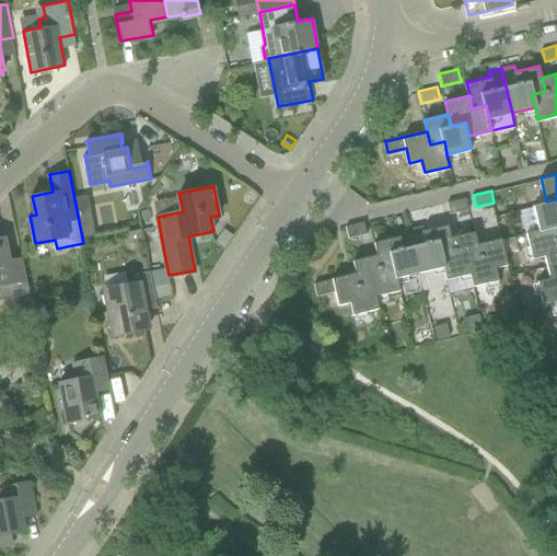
[(467,196),(449,200),(452,212),(471,208),(467,196)]
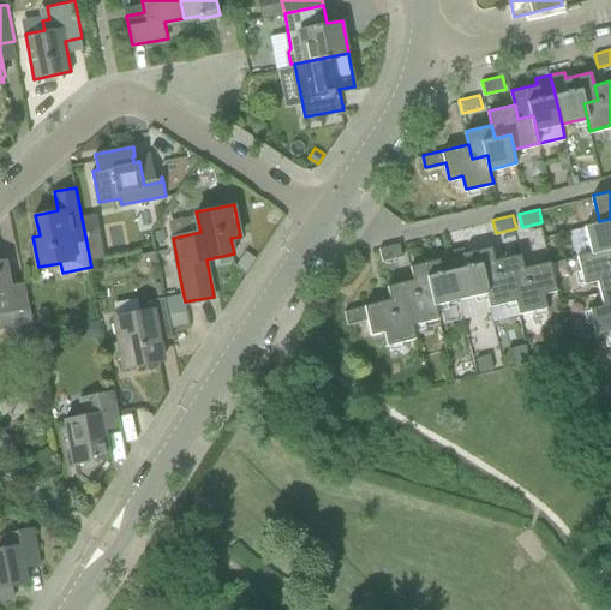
[(586,225),(592,251),(606,247),(610,262),(610,219),(599,221),(586,225)]
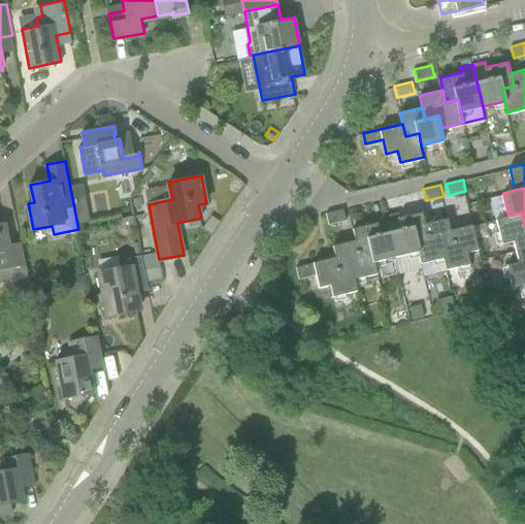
[(345,207),(327,211),(330,223),(348,219),(345,207)]
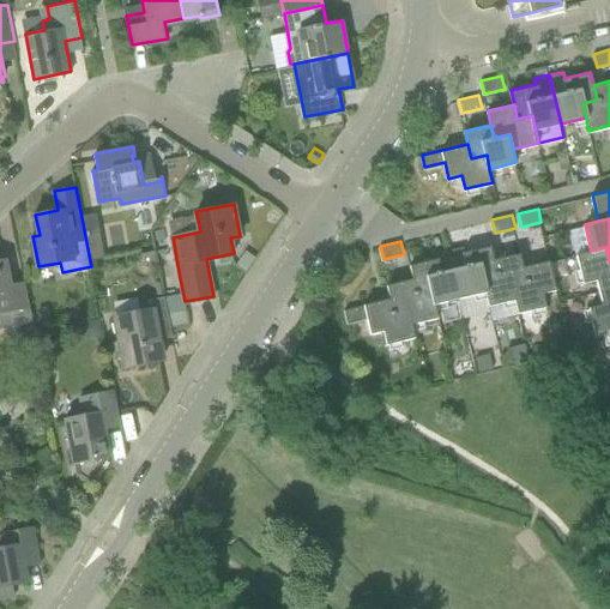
[(463,246),(450,248),(460,296),(487,290),(483,276),(497,272),(494,258),(491,245),(464,252),(463,246)]
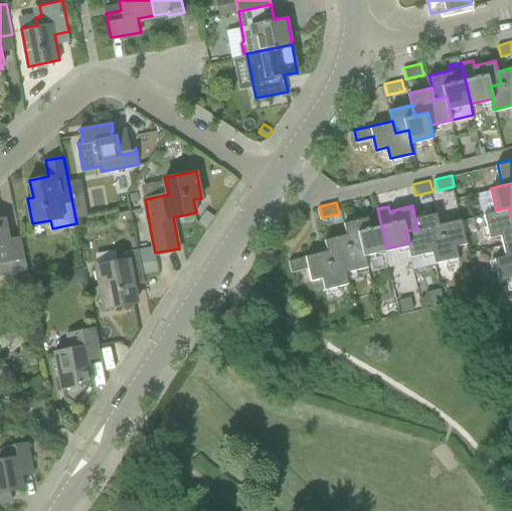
[(501,233),(504,243),(511,241),(511,219),(508,207),(496,210),(485,213),(490,236),(501,233)]
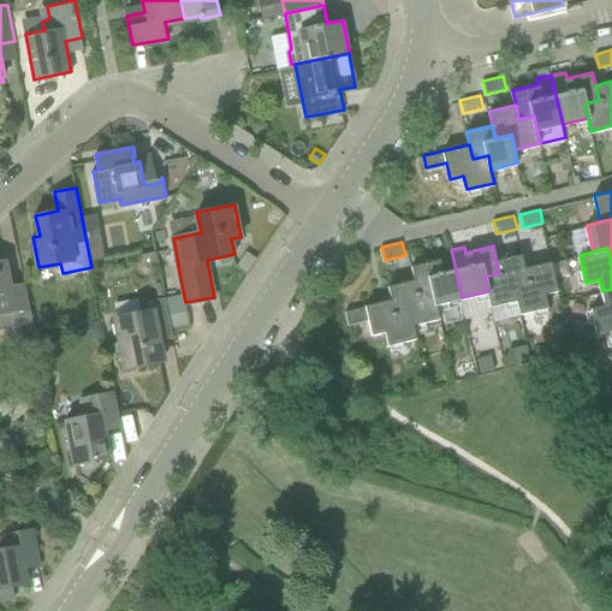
[(248,249),(238,264),(248,270),(257,256),(248,249)]
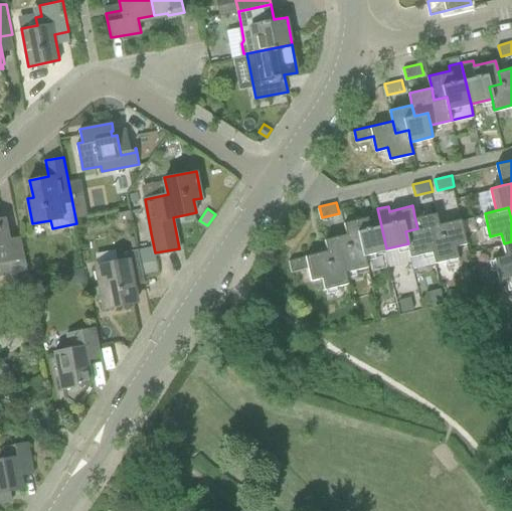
[(344,221),(347,232),(350,244),(363,241),(365,253),(386,248),(377,208),(365,211),(366,216),(344,221)]
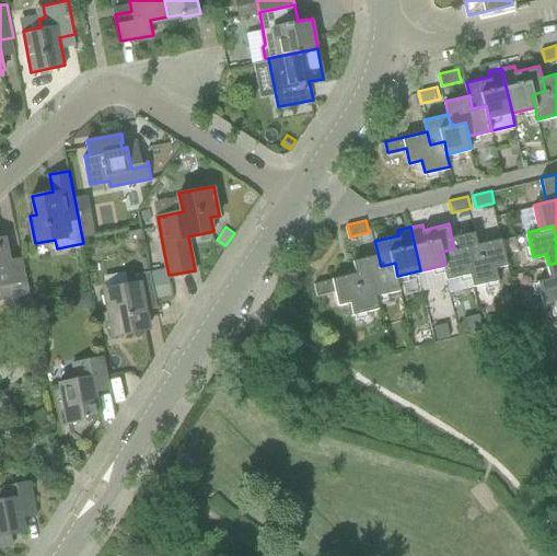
[(454,248),(441,252),(444,265),(447,273),(448,277),(450,290),(475,284),(472,271),(468,258),(482,256),(478,243),(475,230),(451,235),(454,248)]
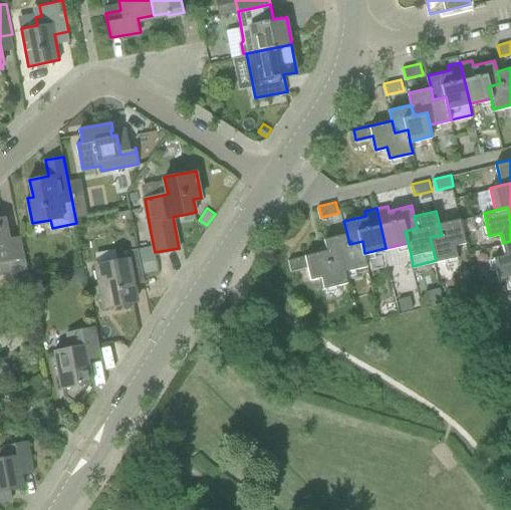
[(0,217),(0,270),(1,274),(29,269),(22,235),(10,237),(6,216),(0,217)]
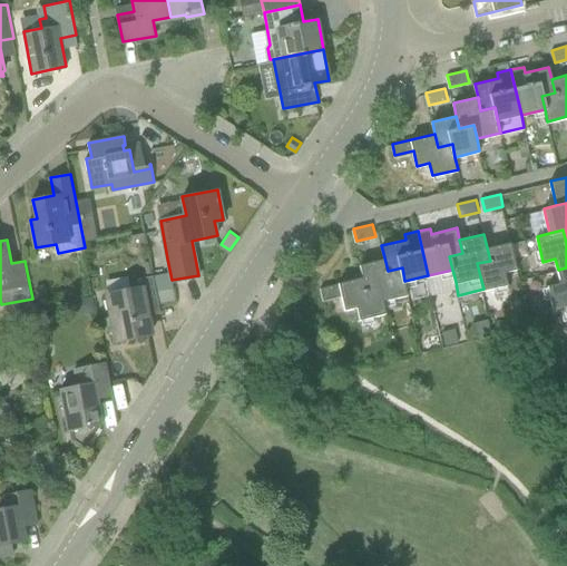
[(511,242),(487,247),(490,261),(477,263),(480,276),(484,289),(508,283),(506,271),(517,267),(511,242)]
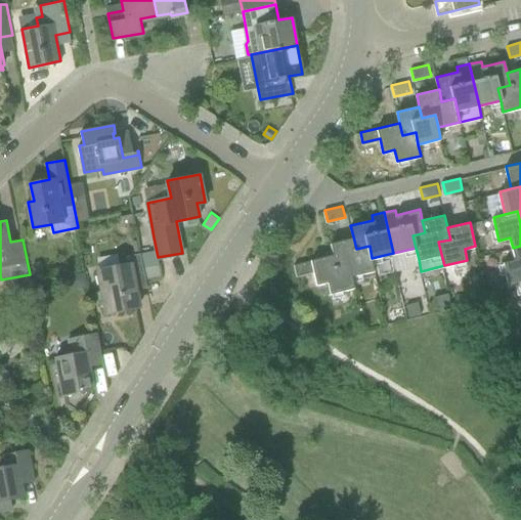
[(331,242),(334,254),(337,266),(349,263),(352,275),(375,269),(372,258),(370,246),(356,249),(353,236),(331,242)]
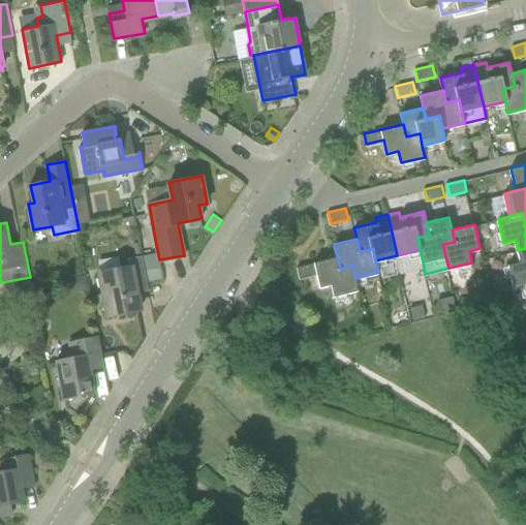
[(511,243),(500,243),(501,263),(512,263),(511,243)]
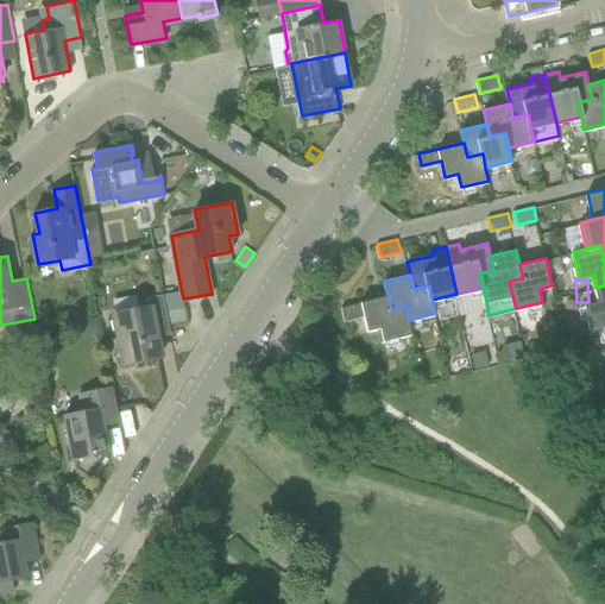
[(591,332),(604,328),(604,285),(596,288),(598,301),(585,304),(591,332)]
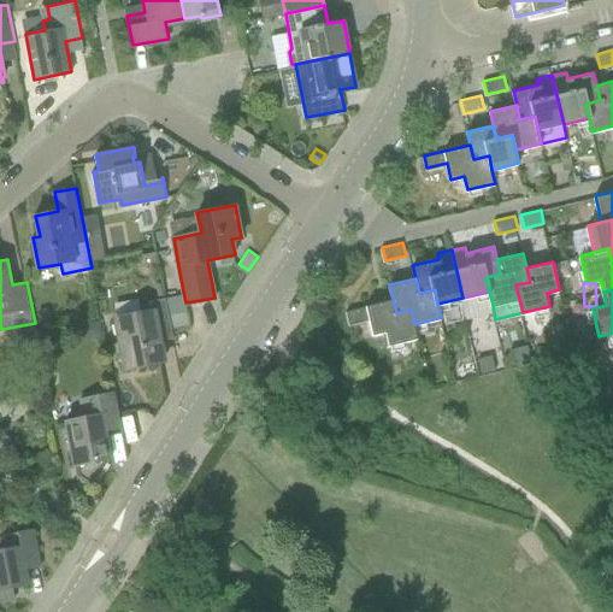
[(117,319),(121,343),(125,366),(164,359),(158,330),(171,328),(169,313),(165,296),(140,301),(142,313),(117,319)]
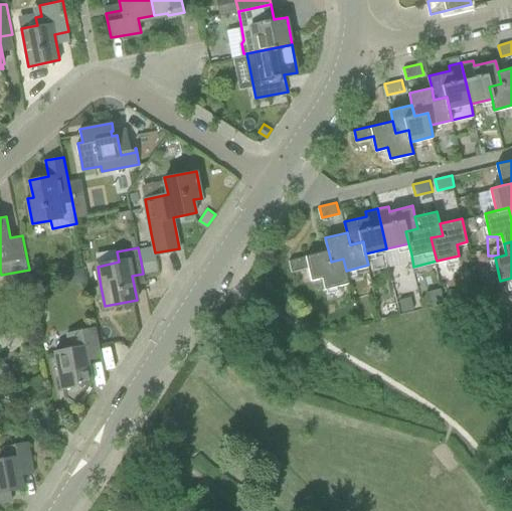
[(331,262),(328,249),(290,259),(292,270),(309,266),(312,279),(323,276),(326,288),(349,282),(346,271),(343,259),(331,262)]
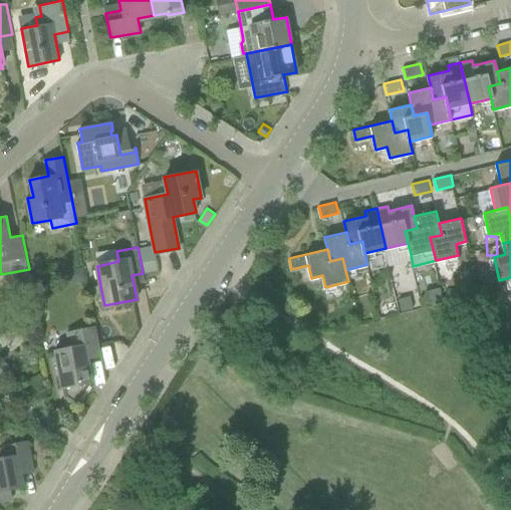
[(157,258),(141,261),(143,273),(159,269),(157,258)]
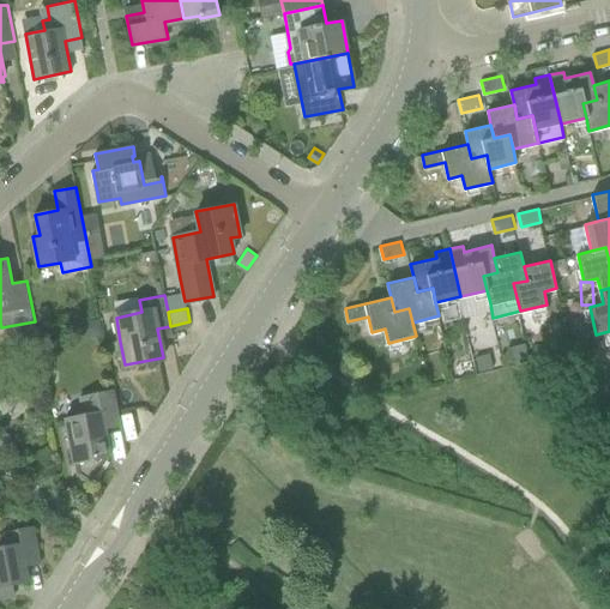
[(100,318),(90,320),(92,335),(103,332),(100,318)]
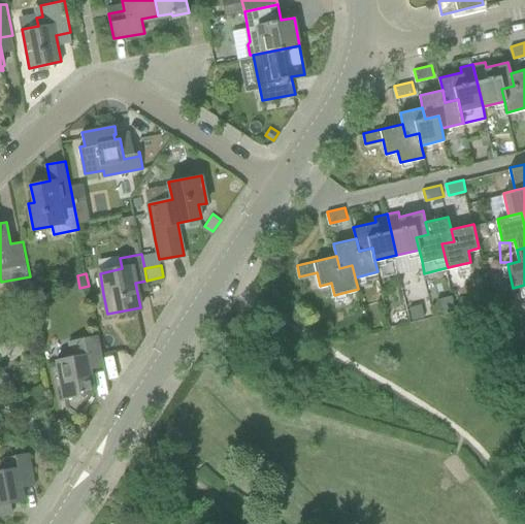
[(449,297),(438,299),(441,313),(456,309),(453,296),(452,294),(449,295),(449,297)]
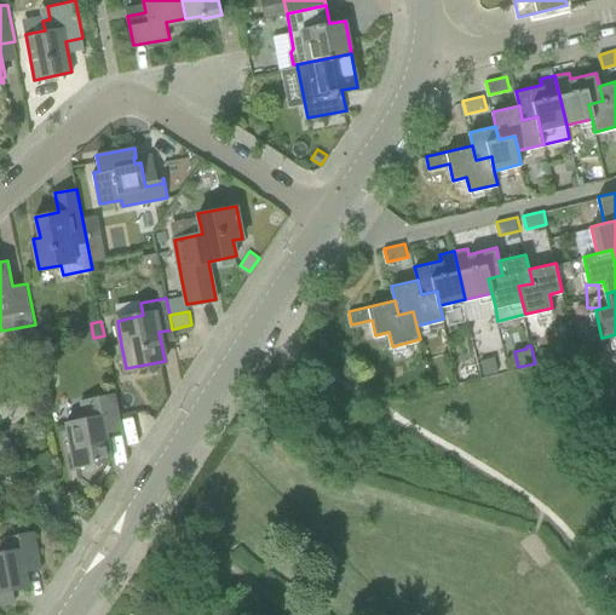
[(495,356),(482,358),(485,373),(499,371),(495,356)]
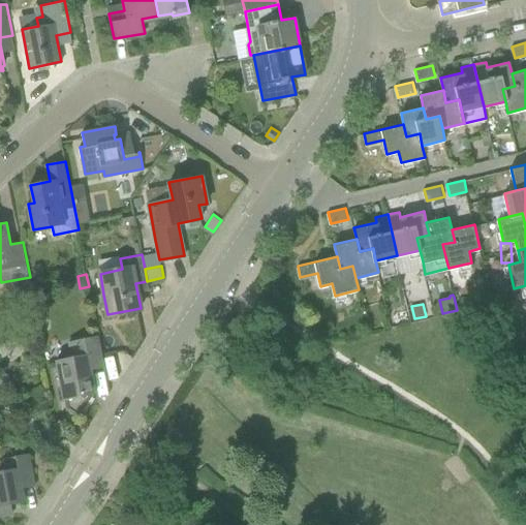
[(68,408),(79,415),(93,393),(96,392),(91,368),(105,365),(99,336),(70,341),(73,358),(57,361),(64,398),(66,398),(68,408)]
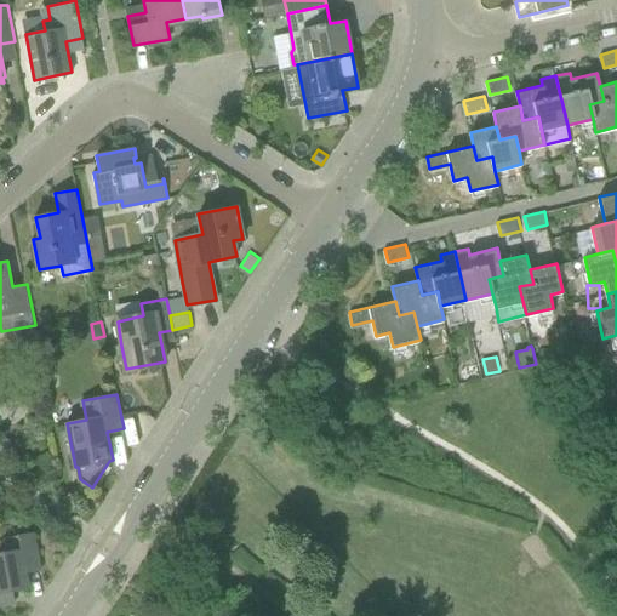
[(0,433),(0,450),(10,455),(16,440),(0,433)]
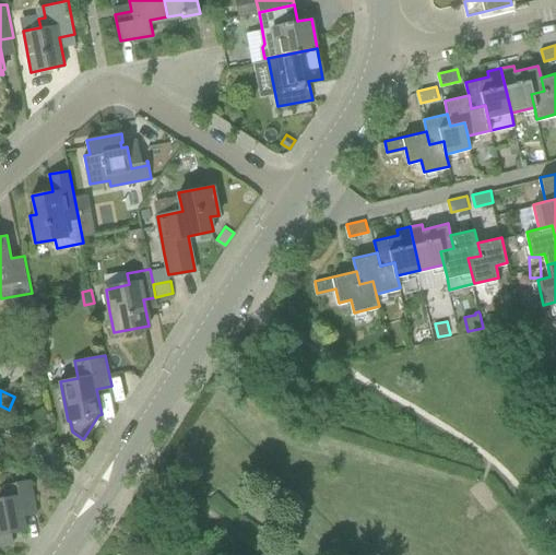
[(7,497),(0,497),(0,543),(15,541),(13,531),(26,529),(24,515),(37,512),(31,477),(3,483),(7,497)]
